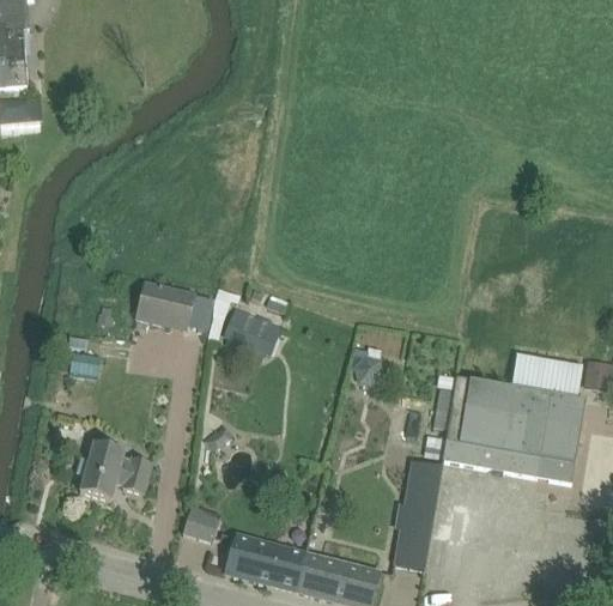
[(0,0),(0,86),(26,85),(23,28),(29,28),(26,0),(0,0)]
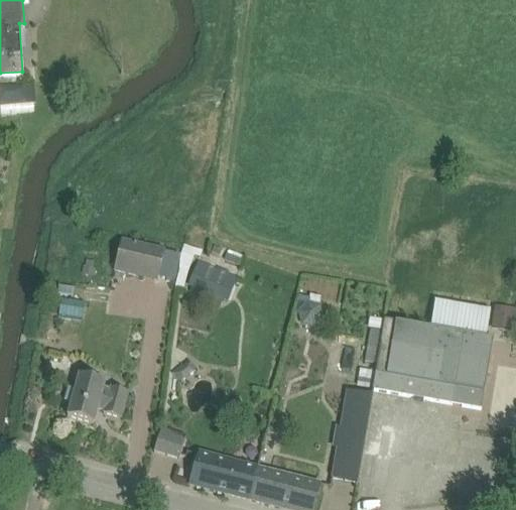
[(0,82),(0,101),(35,99),(34,80),(0,82)]
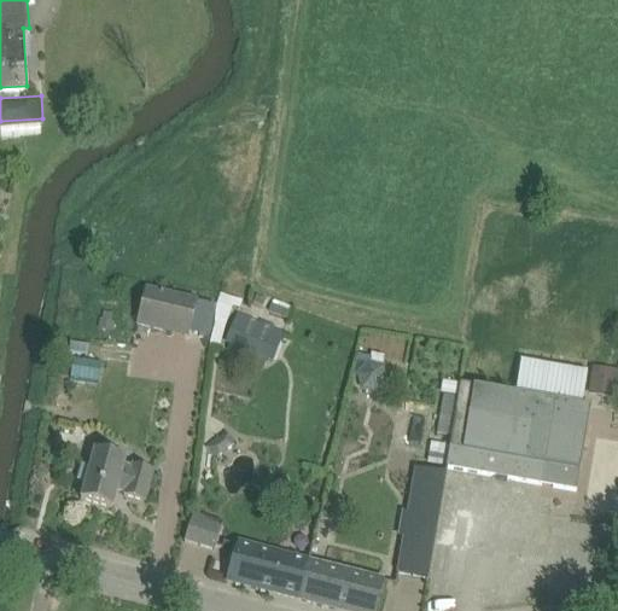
[(196,296),(144,285),(135,321),(187,333),(196,296)]
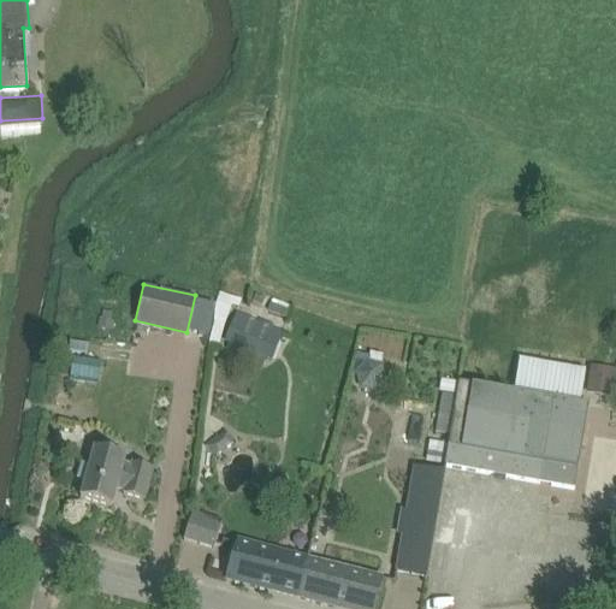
[(208,330),(215,300),(197,296),(190,326),(208,330)]
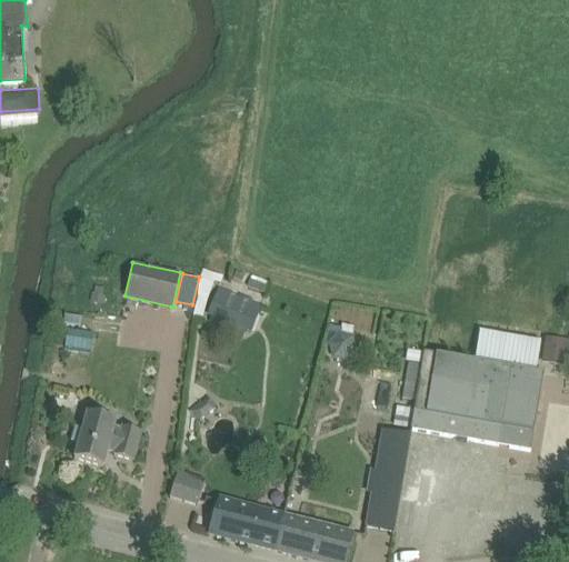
[(260,301),(218,283),(208,310),(250,327),(260,301)]
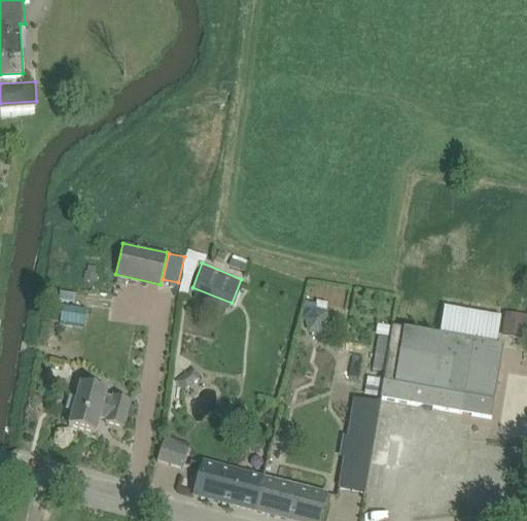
[(86,268),(83,267),(82,276),(95,278),(97,269),(96,269),(86,268)]
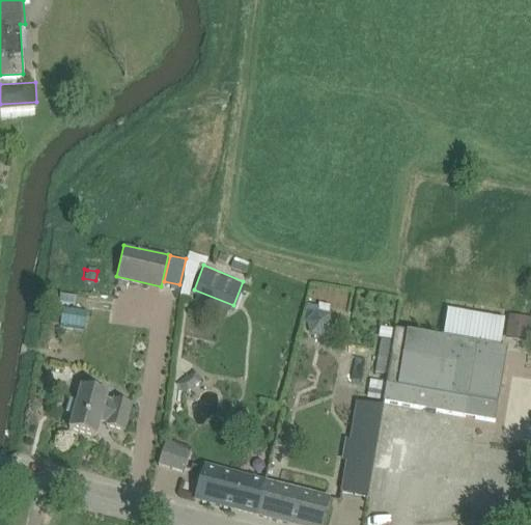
[(60,289),(59,299),(76,301),(77,292),(60,289)]
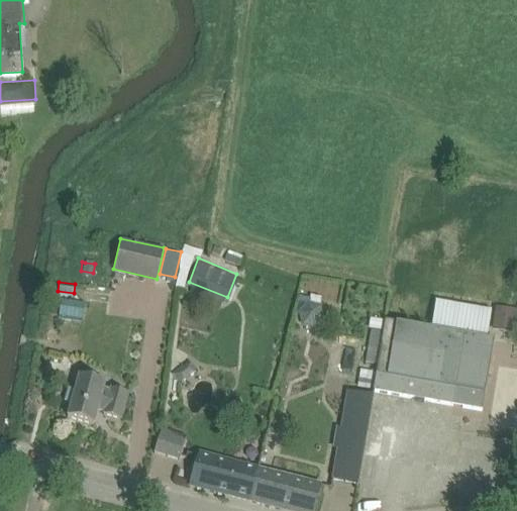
[(302,322),(315,325),(324,315),(321,301),(319,300),(309,298),(307,298),(299,308),(302,322)]
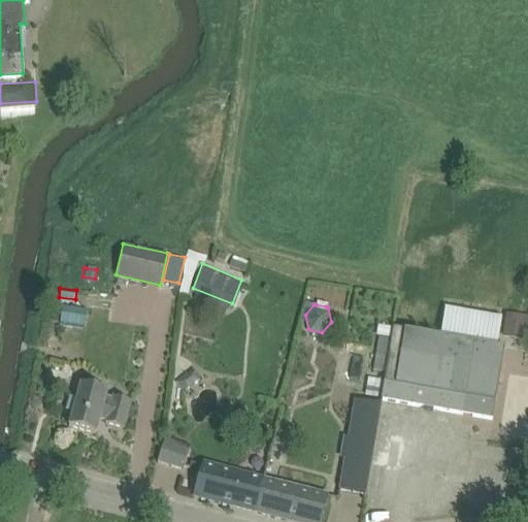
[(506,311),(502,332),(524,336),(527,314),(506,311)]
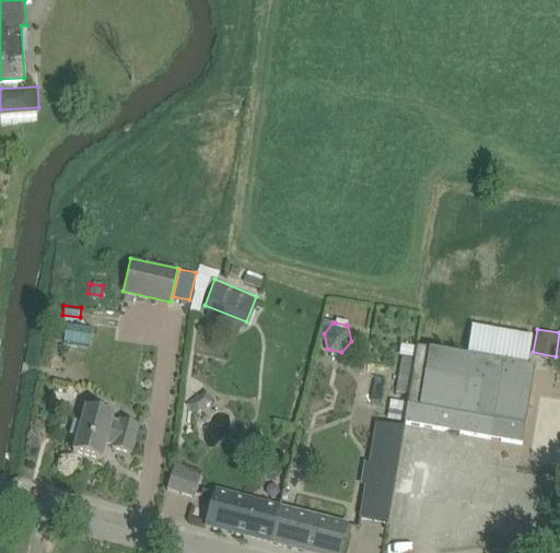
[(405,340),(403,352),(415,353),(417,342),(405,340)]
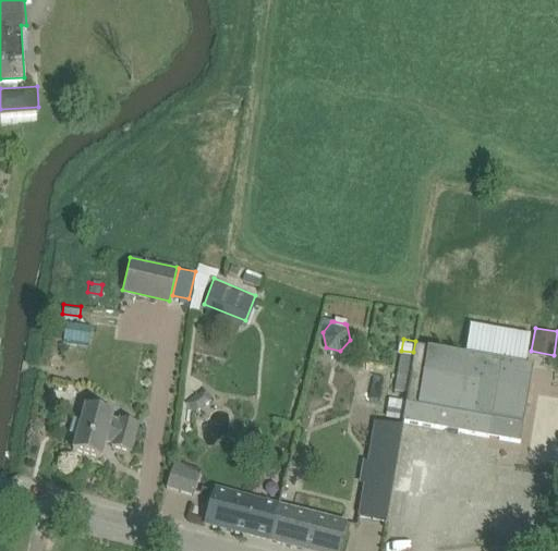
[(521,438),(534,362),(415,341),(413,352),(413,354),(407,389),(402,417),(489,432),(490,424),(501,425),(499,435),(521,438)]
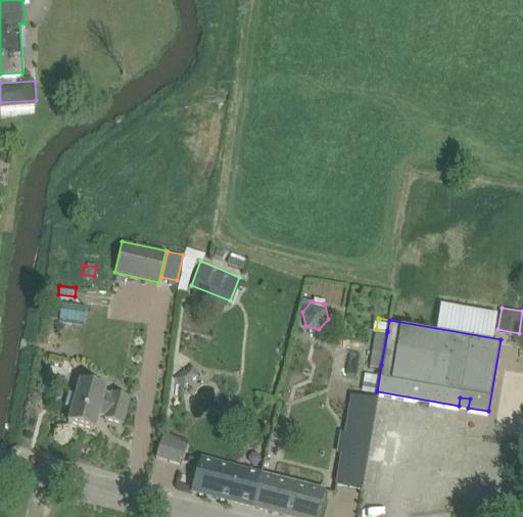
[(381,365),(387,332),(376,330),(370,363),(381,365)]
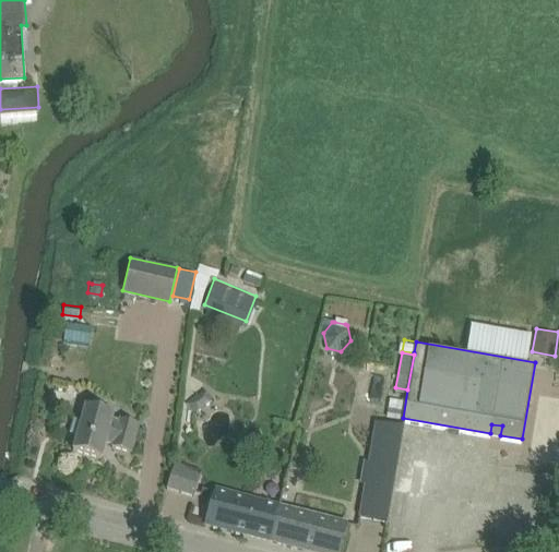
[(194,409),(213,396),(205,385),(187,399),(194,409)]
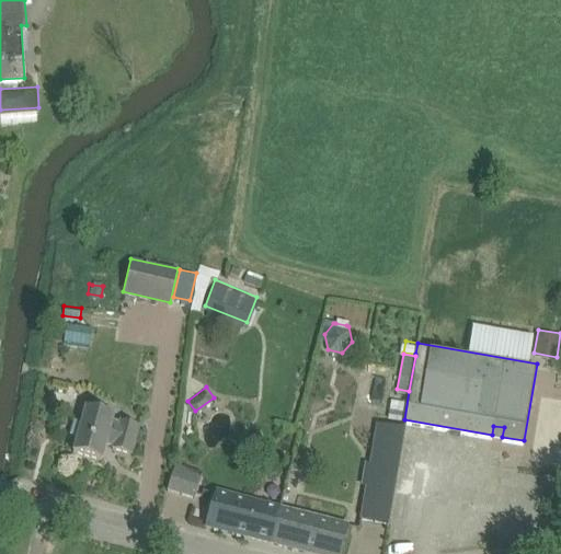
[(132,450),(137,433),(139,422),(121,416),(119,420),(113,419),(115,412),(86,403),(80,419),(75,417),(70,430),(78,433),(73,448),(102,456),(107,438),(114,440),(113,445),(132,450)]
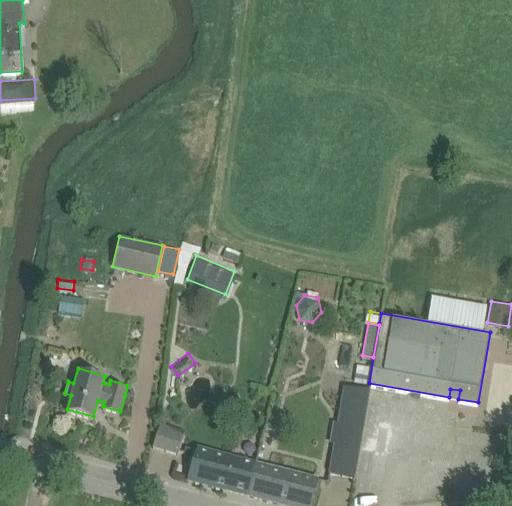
[(344,382),(329,469),(357,474),(357,472),(356,472),(370,386),(344,382)]
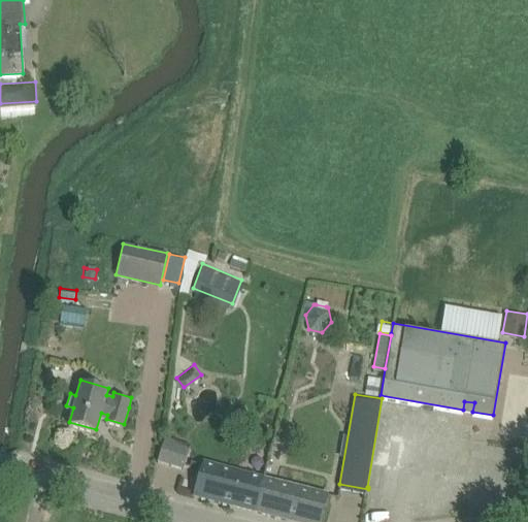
[(187,463),(192,438),(164,433),(160,458),(187,463)]
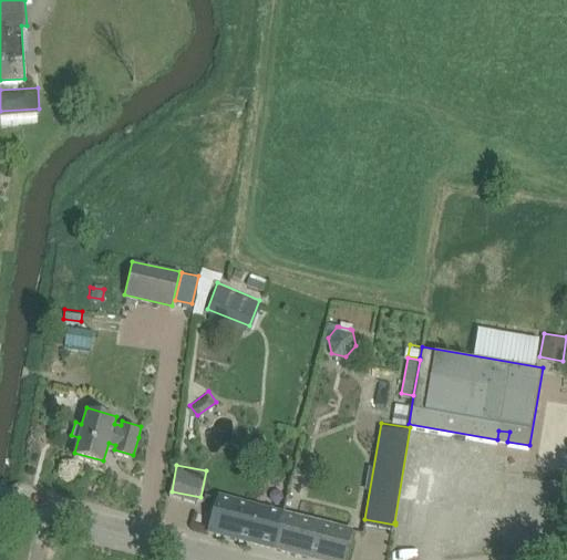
[(284,510),(285,509),(217,491),(207,529),(274,546),(284,510)]
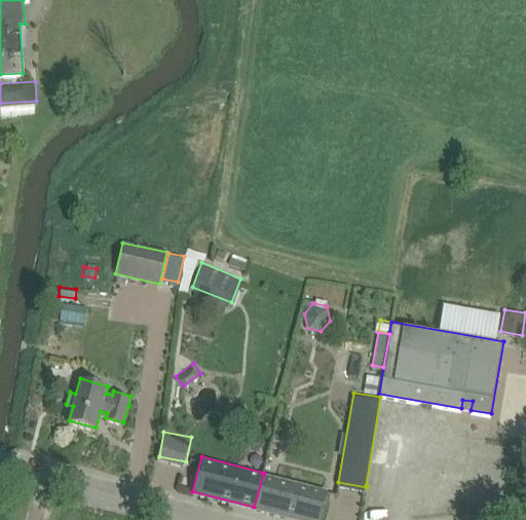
[(306,519),(318,519),(328,489),(264,473),(263,474),(254,507),(306,519)]
